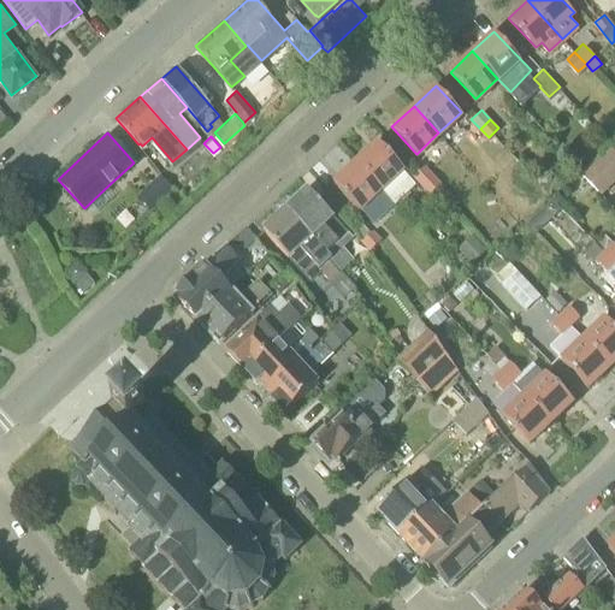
[(355,160),(392,201),(395,203),(418,182),(378,140),(355,160)]
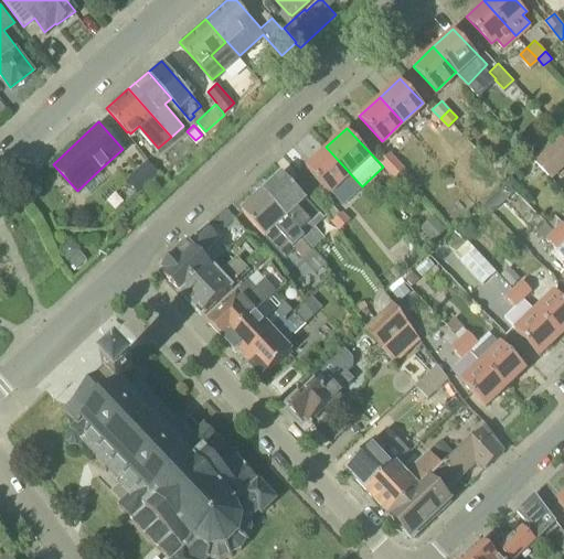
[(563,137),(555,129),(530,154),(552,176),(563,164),(563,137)]
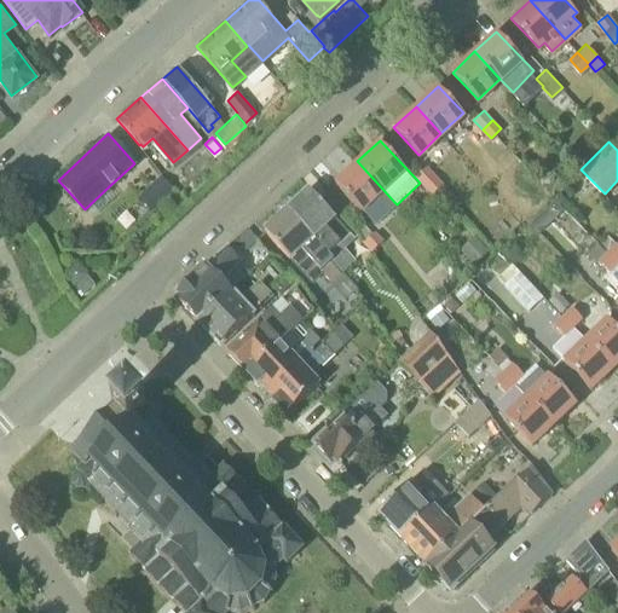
[(191,155),(201,166),(214,154),(204,143),(191,155)]
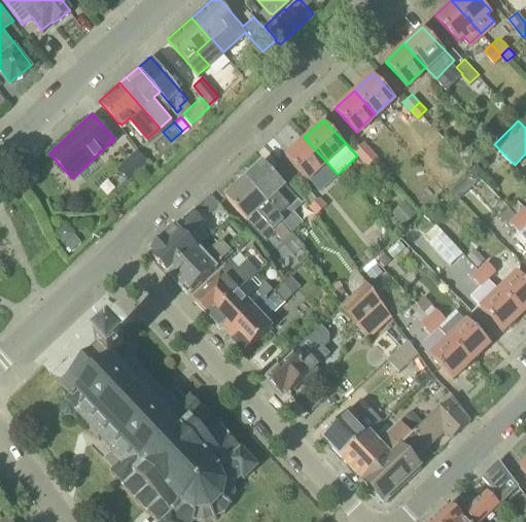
[(171,141),(163,132),(149,144),(158,153),(171,141)]
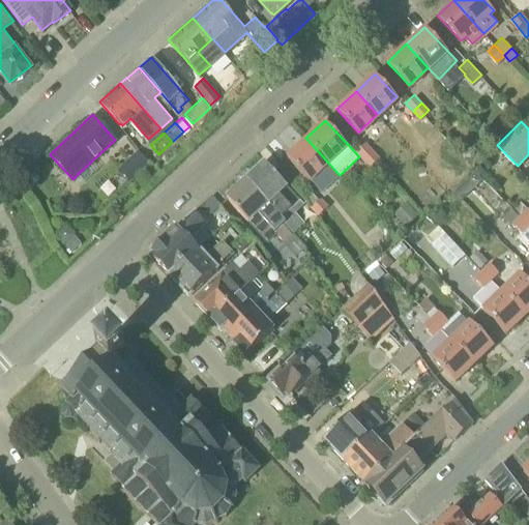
[(305,138),(287,156),(309,179),(310,178),(320,190),(338,173),(305,138)]
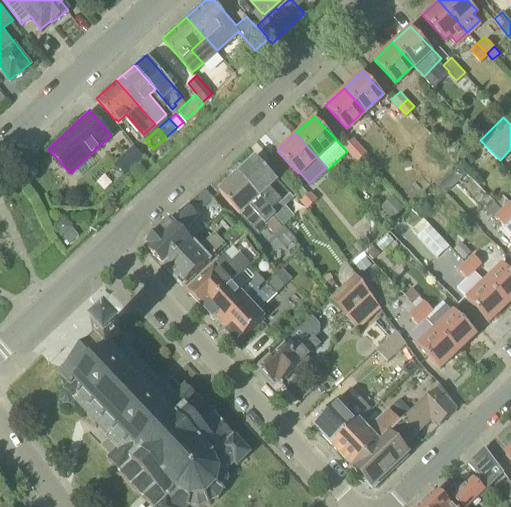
[(359,144),(352,137),(343,145),(351,152),(359,144)]
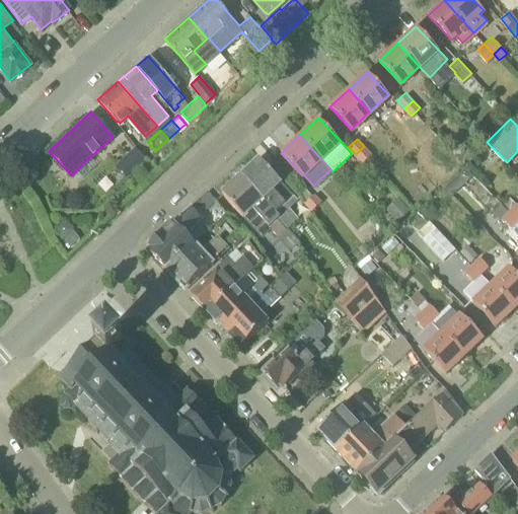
[(125,154),(136,165),(145,156),(134,145),(125,154)]
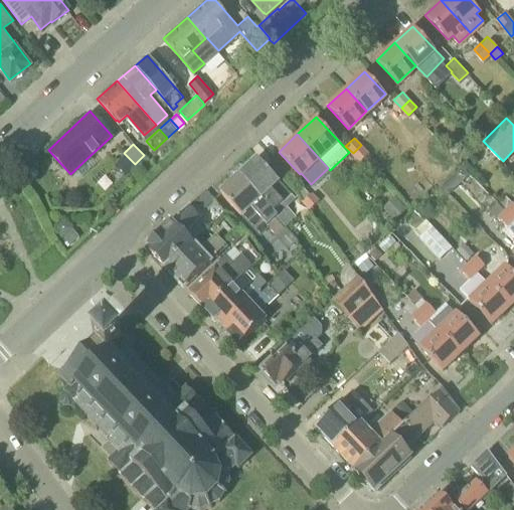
[(360,161),(368,152),(361,145),(353,153),(360,161)]
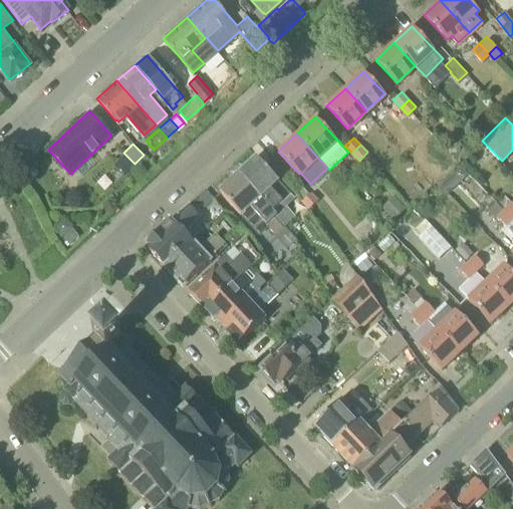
[(124,173),(135,164),(123,153),(113,162),(124,173)]
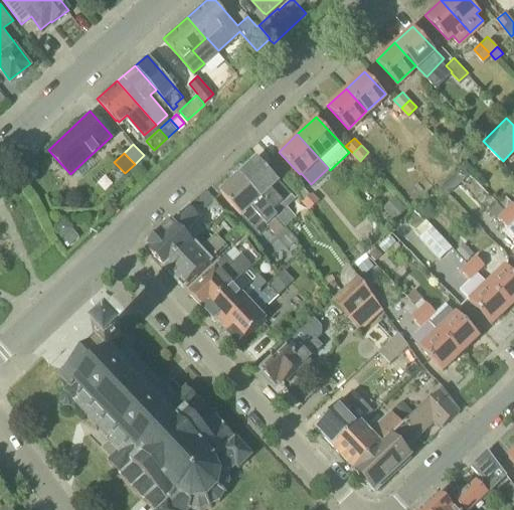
[(291,192),(279,179),(287,171),(274,158),(266,166),(257,156),(238,172),(285,225),(295,214),(283,201),(291,192)]
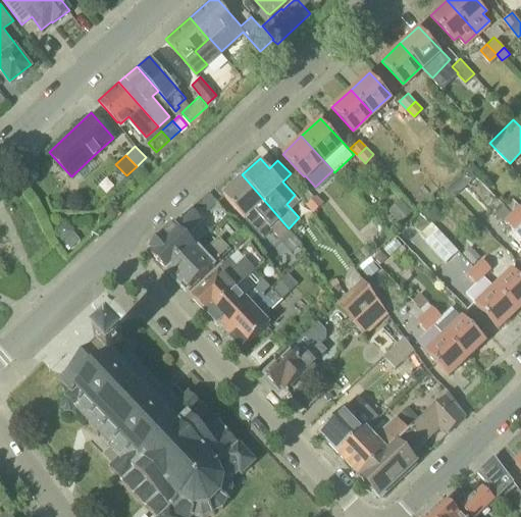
[(459,174),(467,183),(474,175),(467,167),(459,174)]
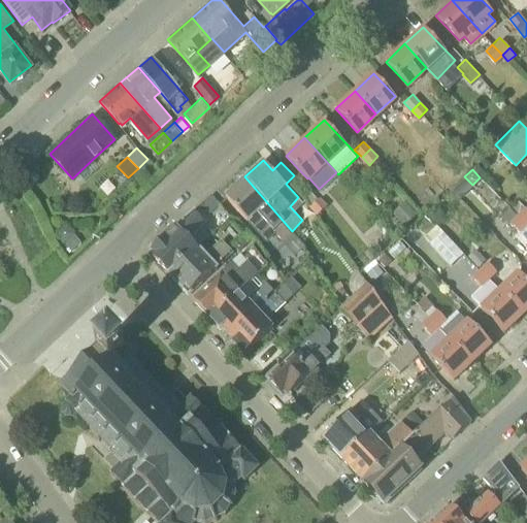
[(269,224),(296,253),(303,244),(292,231),(244,176),(225,195),(260,232),(269,224)]
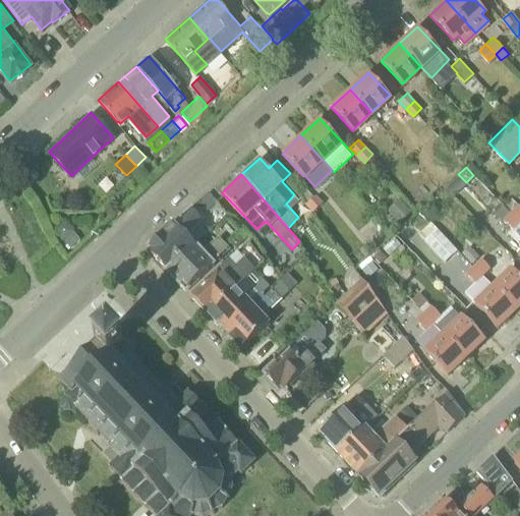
[(304,185),(297,191),(306,202),(305,203),(311,211),(323,201),(315,193),(313,195),(304,185)]
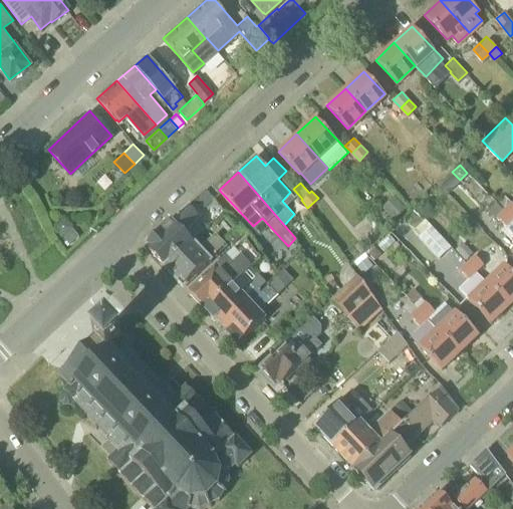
[(204,206),(213,197),(205,188),(195,196),(204,206)]
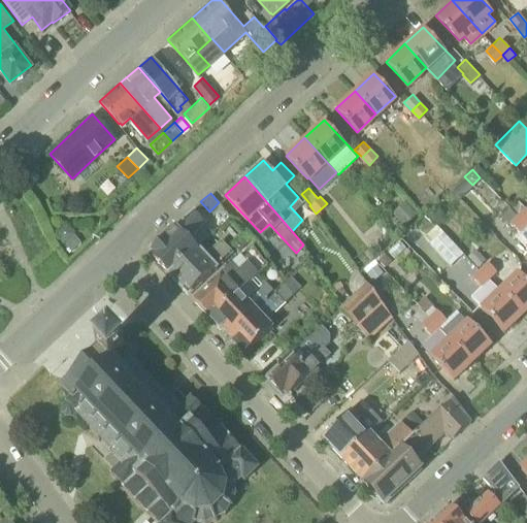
[(392,211),(404,224),(417,211),(405,199),(392,211)]
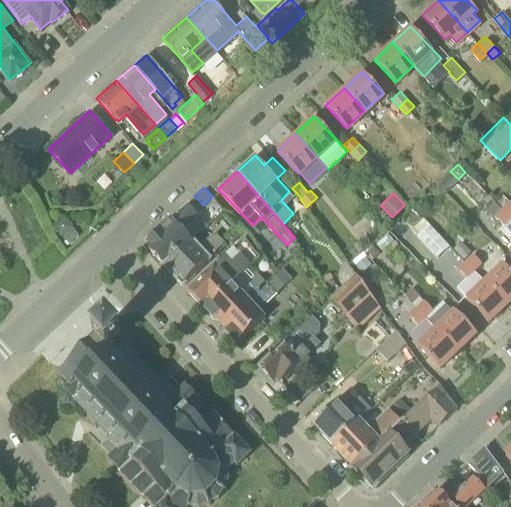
[(501,207),(508,201),(502,194),(495,200),(496,201),(501,207)]
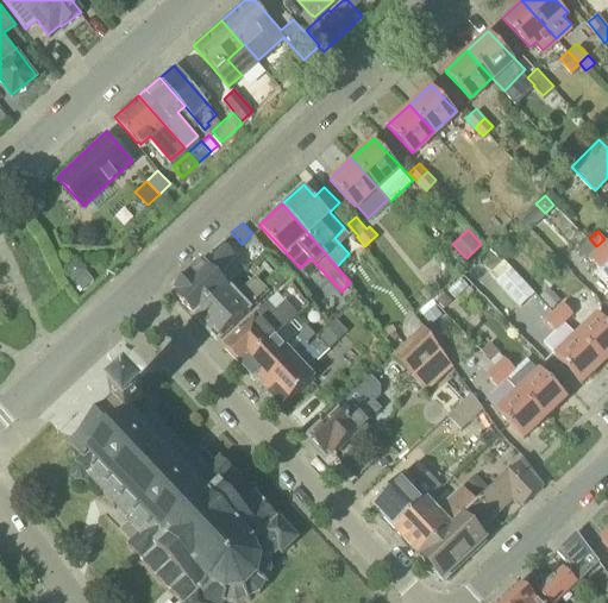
[(605,239),(596,246),(607,258),(607,257),(607,239),(607,238),(605,239)]
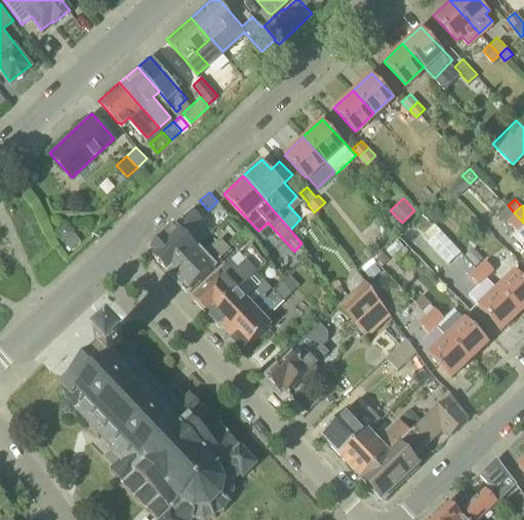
[(203,220),(192,207),(151,246),(155,250),(151,254),(166,271),(195,243),(187,235),(203,220)]
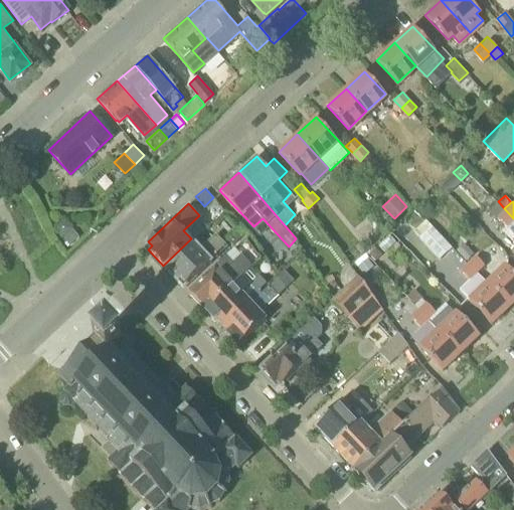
[(507,225),(513,218),(504,208),(498,214),(498,215),(507,225)]
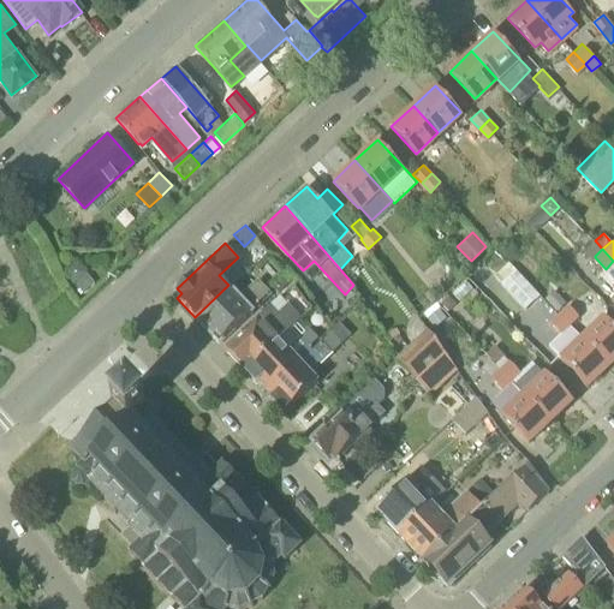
[(601,273),(613,286),(613,287),(613,260),(613,261),(606,269),(601,273)]
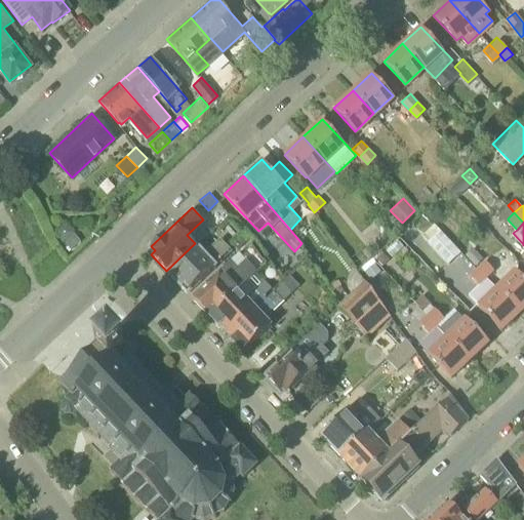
[(69,226),(59,226),(53,231),(64,241),(64,240),(73,232),(74,231),(69,226)]
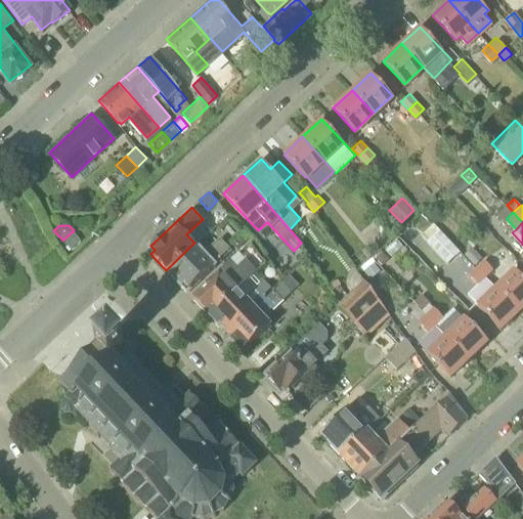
[(460,250),(438,227),(426,240),(446,262),(460,250)]
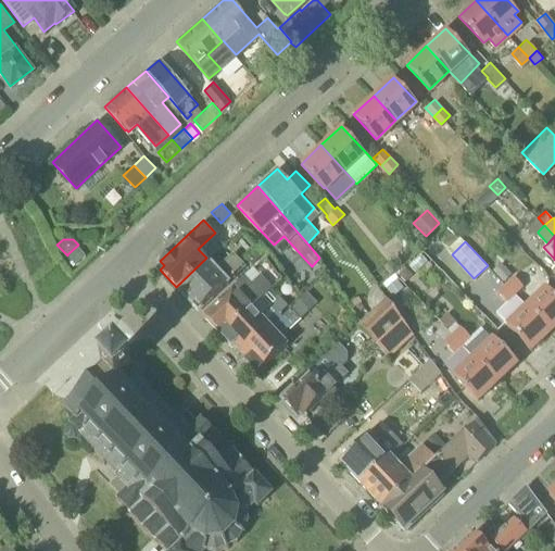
[(67,254),(75,262),(85,253),(77,246),(67,254)]
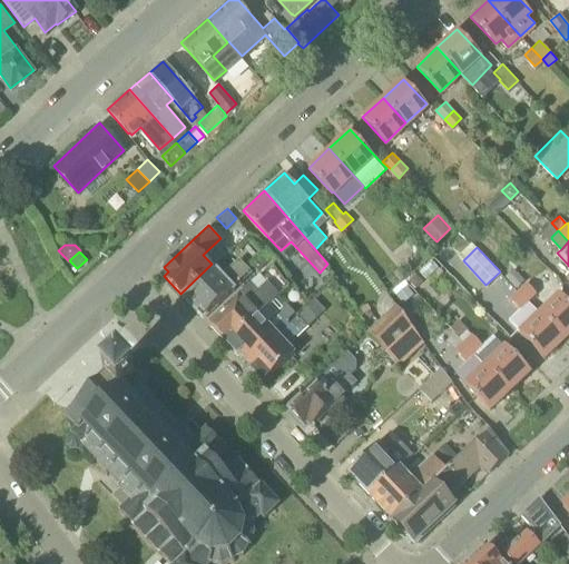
[(202,307),(206,312),(251,270),(237,256),(219,273),(212,264),(180,294),(197,312),(202,307)]
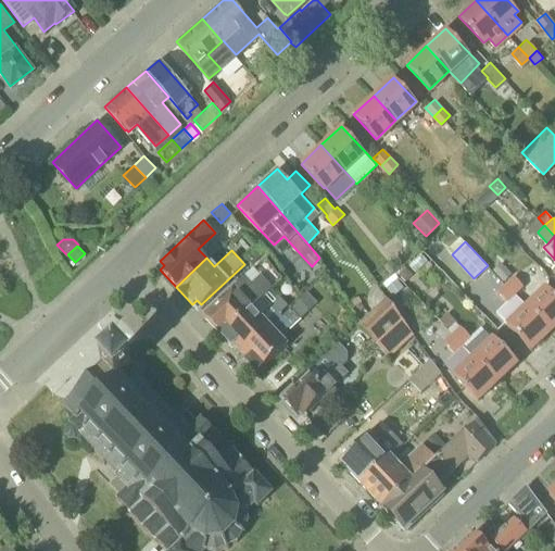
[(264,258),(203,315),(221,335),(252,305),(282,277),(264,258)]
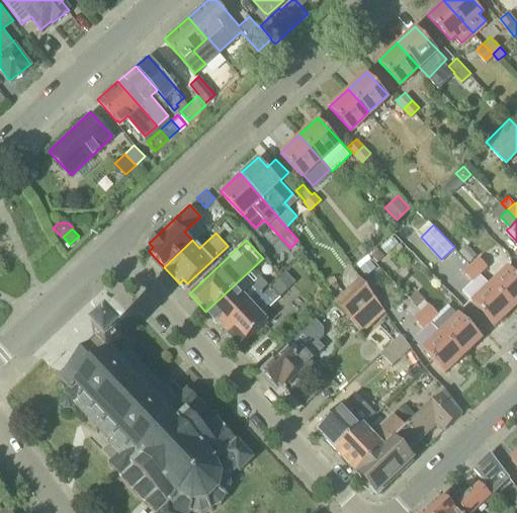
[(477,254),(465,243),(458,249),(469,261),(477,254)]
